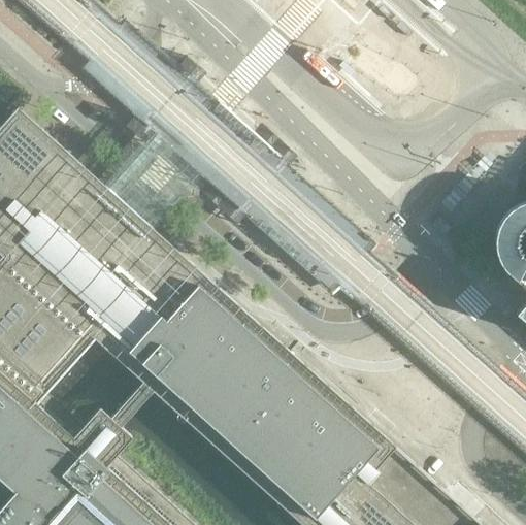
[(199,68),(189,59),(181,67),(192,77),(199,68)]
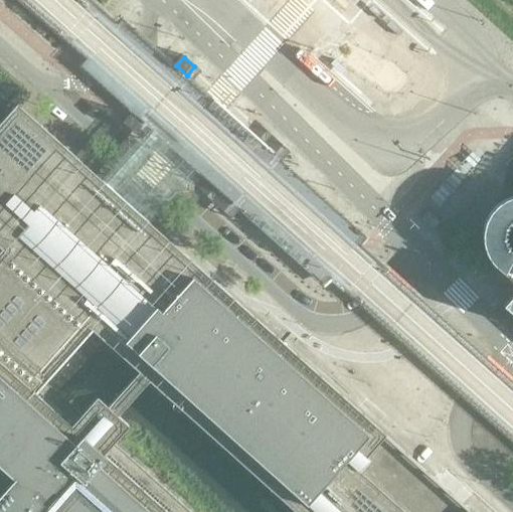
[(188,511),(115,446),(130,429),(117,416),(98,399),(82,416),(46,384),(94,332),(148,381),(294,511),(471,511),(130,207),(18,108),(0,127),(0,248),(4,252),(0,256),(0,511),(188,511)]
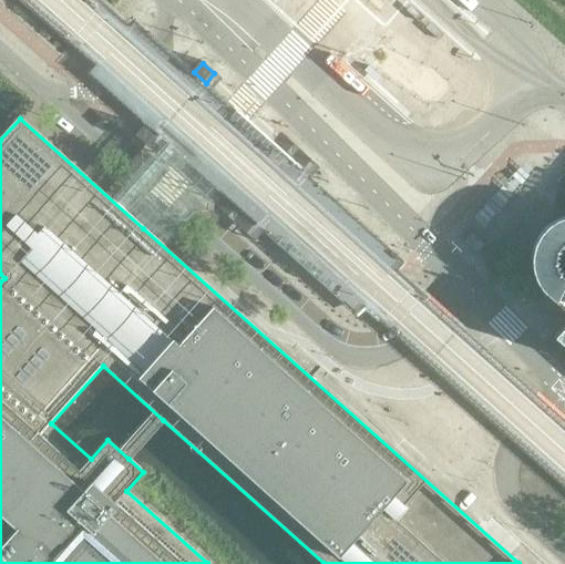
[(145,129),(136,137),(147,147),(156,139),(145,129)]
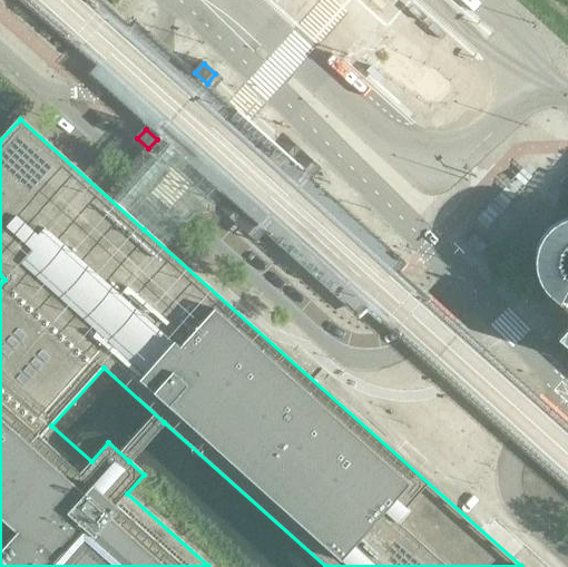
[(567,222),(557,227),(547,235),(540,245),(537,256),(536,267),(538,280),(544,290),(551,299),(562,310),(567,314),(567,329),(558,340),(567,349),(567,222)]
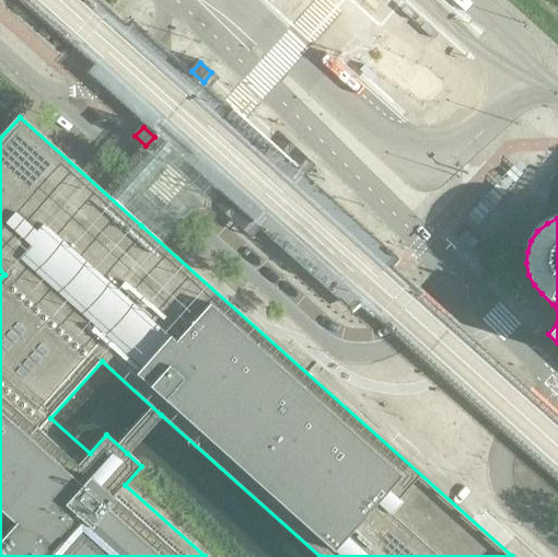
[(473,254),(481,245),(467,232),(458,241),(473,254)]
